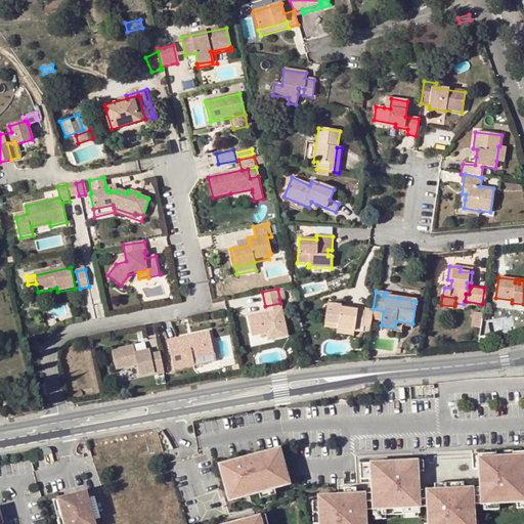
[(369,330),(373,312),(340,308),(341,304),(333,303),(332,312),(326,311),(324,323),(337,325),(337,330),(354,332),(354,328),(369,330)]
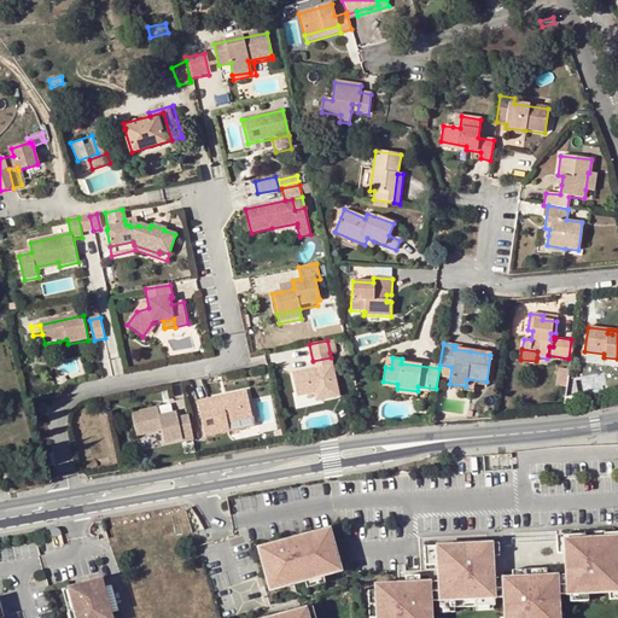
[(292,373),(296,391),(322,385),(326,400),(339,396),(332,363),(292,373)]
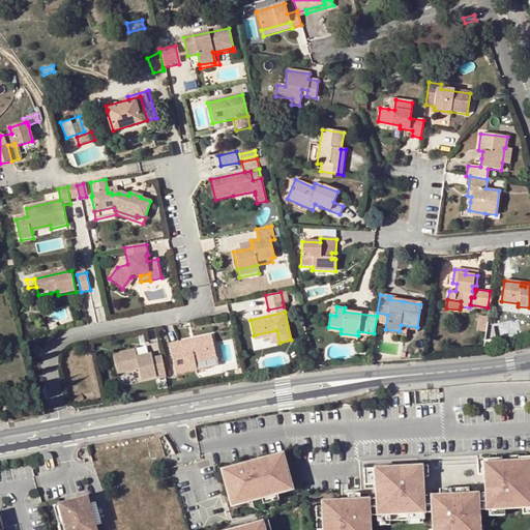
[(400,331),(385,329),(385,333),(406,336),(407,329),(417,331),(417,327),(401,325),(400,331)]
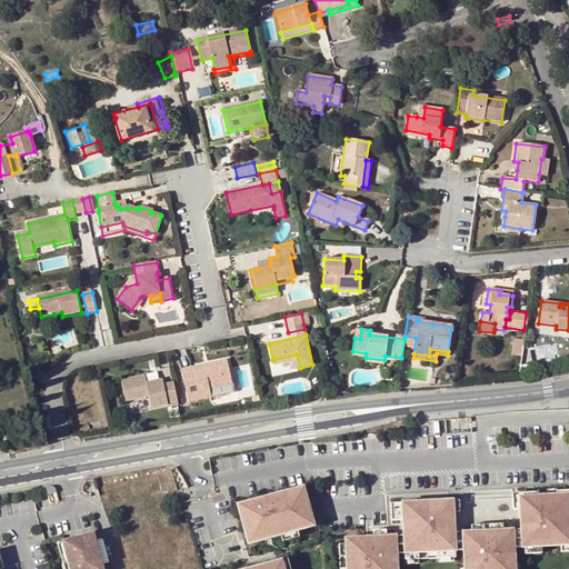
[(297,355),(272,360),(273,365),(287,361),(293,360),(296,368),(300,368),(297,355)]
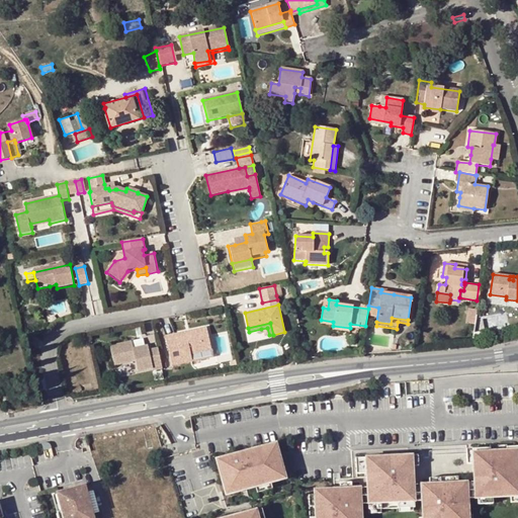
[(180,356),(211,349),(206,328),(165,336),(172,365),(181,363),(180,356)]
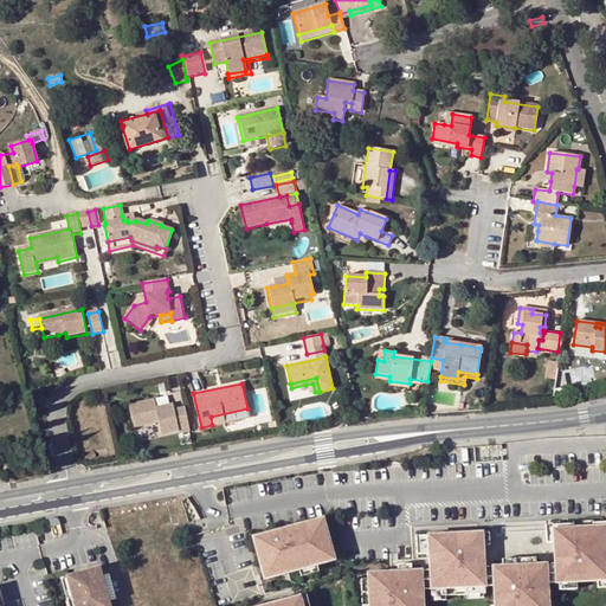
[(313,384),(305,385),(307,393),(308,394),(315,392),(313,384)]
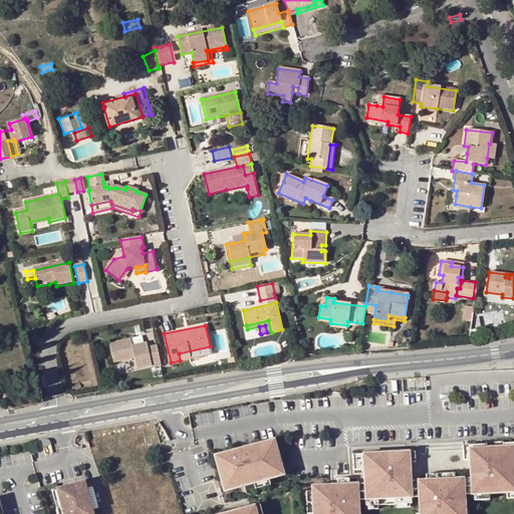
[(154,342),(153,334),(143,336),(145,344),(154,342)]
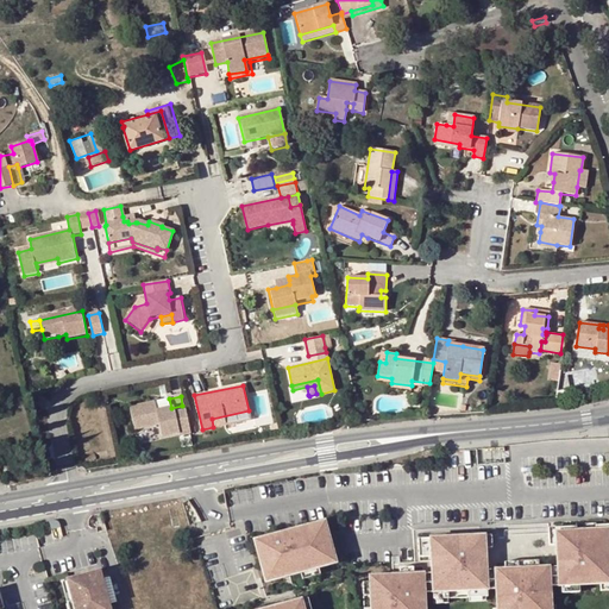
[(46,401),(41,400),(37,409),(44,410),(46,401)]
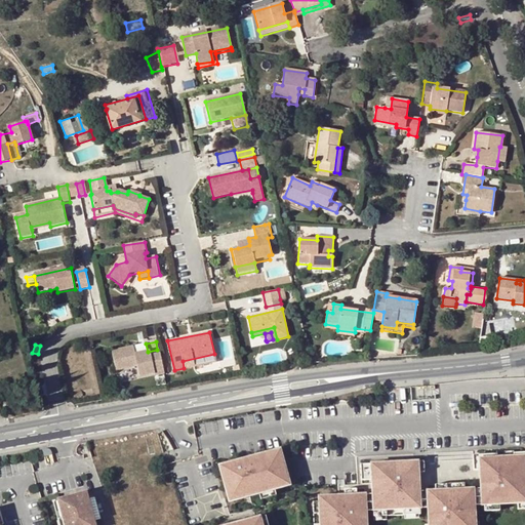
[(155,375),(164,373),(162,365),(160,355),(151,356),(150,352),(135,355),(133,348),(113,353),(116,370),(137,366),(139,377),(154,374),(155,375)]
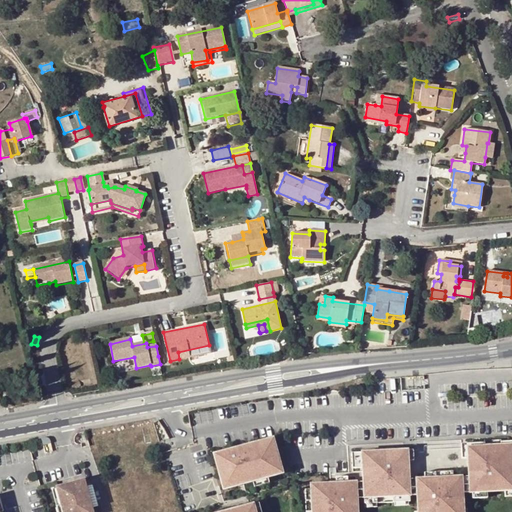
[(210,352),(209,345),(178,352),(179,359),(210,352)]
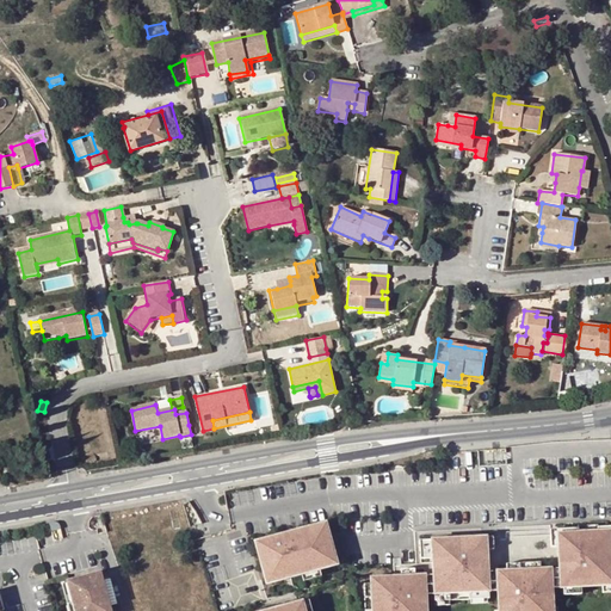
[(273,539),(273,537),(255,543),(265,576),(283,572),(284,579),(302,574),(319,569),(318,562),(334,557),(325,523),(290,534),(291,535),(273,539)]
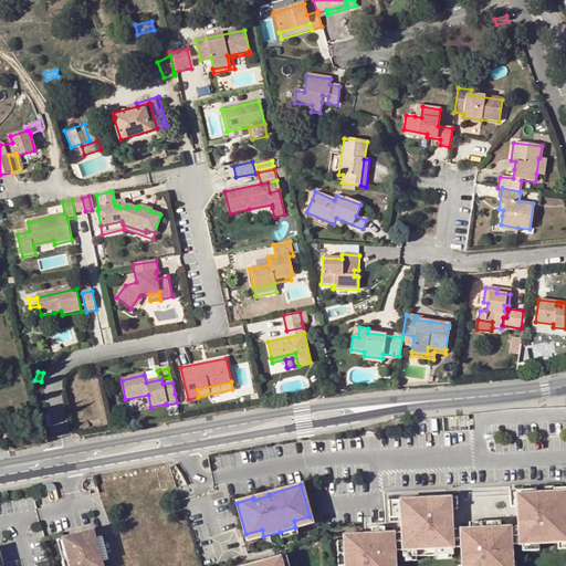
[(535,494),(516,495),(516,506),(517,516),(524,516),(524,522),(517,522),(517,526),(519,545),(521,545),(537,544),(557,543),(565,542),(565,489),(553,490),(553,493),(535,494)]
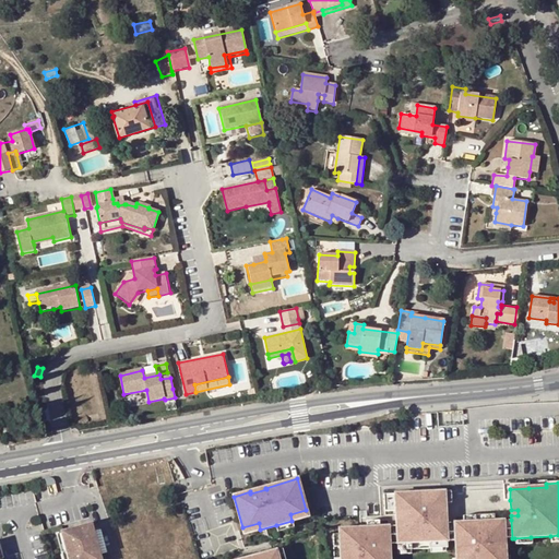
[(395,511),(396,526),(396,534),(397,544),(397,548),(412,547),(411,543),(447,542),(445,524),(445,520),(439,520),(438,514),(445,513),(444,503),(444,491),(390,495),(391,511),(395,511)]
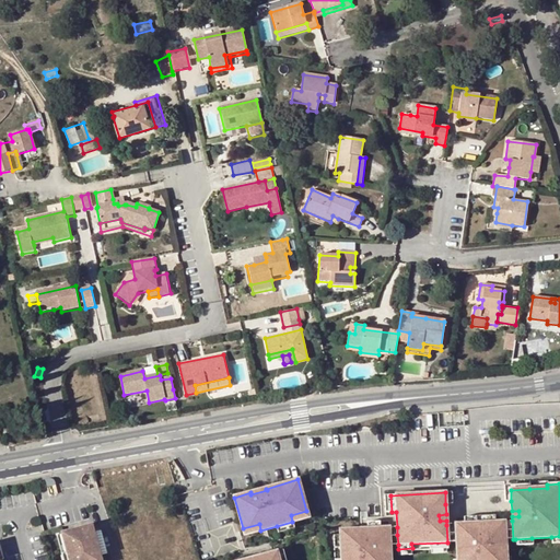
[(306,511),(291,515),(292,522),(308,517),(306,511)]
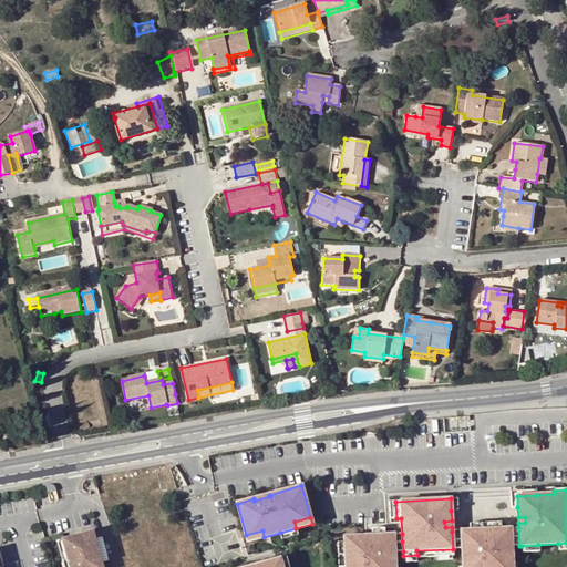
[(511,528),(512,546),(519,546),(518,527),(511,528)]
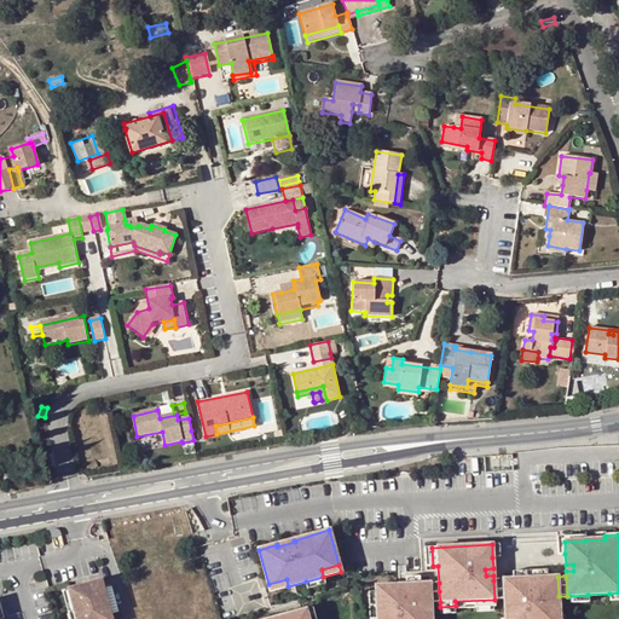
[(323,577),(306,582),(307,589),(325,584),(323,577)]
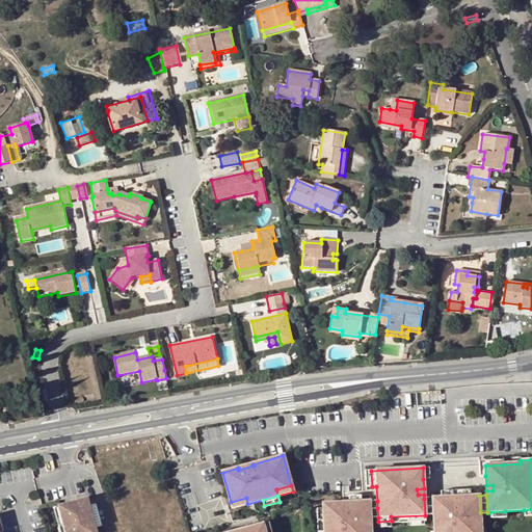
[(484,531),(484,529),(481,530),(480,512),(479,496),(470,496),(441,498),(433,498),(432,498),(433,514),(434,531),(430,531),(484,531)]
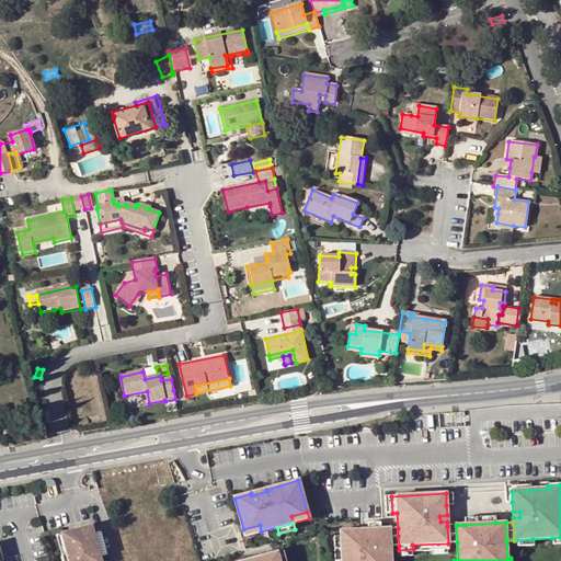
[(92,534),(90,525),(59,534),(66,560),(99,560),(99,556),(92,534)]
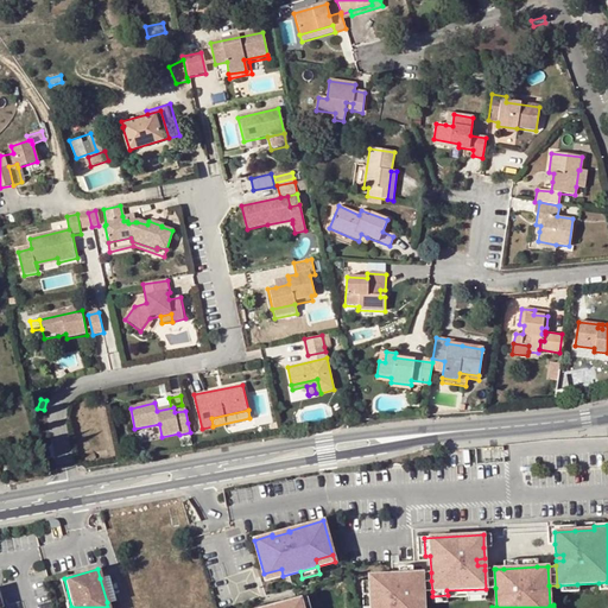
[(282,569),(264,574),(266,582),(283,576),(282,569)]
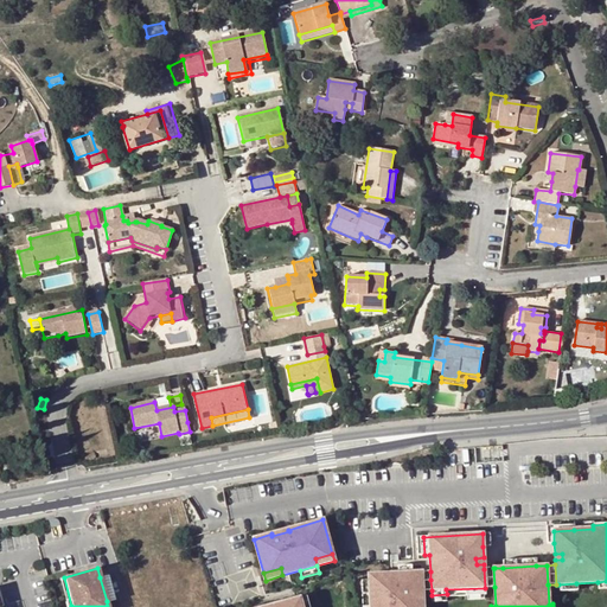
[(493,568),(484,569),(485,588),(494,587),(493,568)]
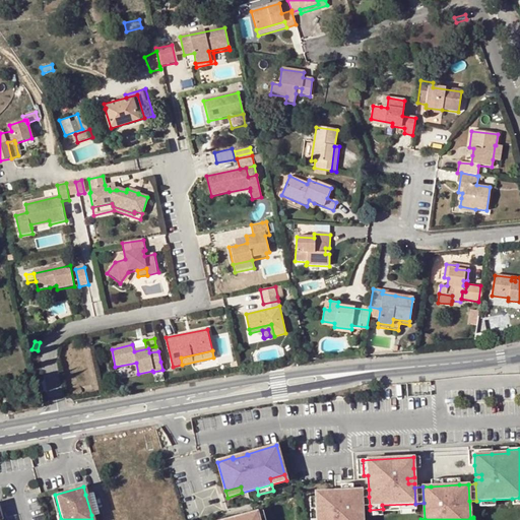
[(336,497),(316,498),(317,519),(316,519),(362,519),(362,507),(362,497),(369,497),(369,490),(352,491),(341,491),(341,497),(336,497)]
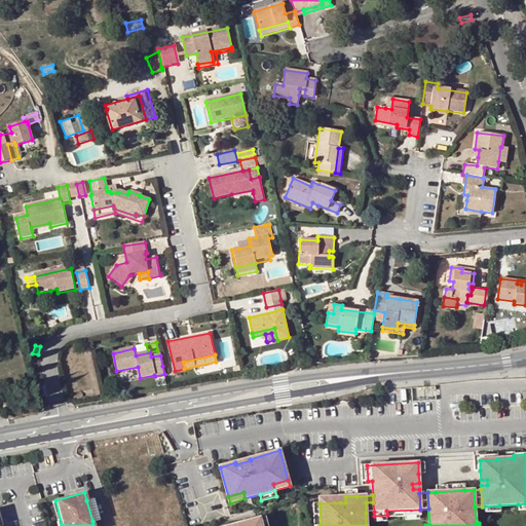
[(92,498),(86,500),(92,521),(99,520),(92,498)]
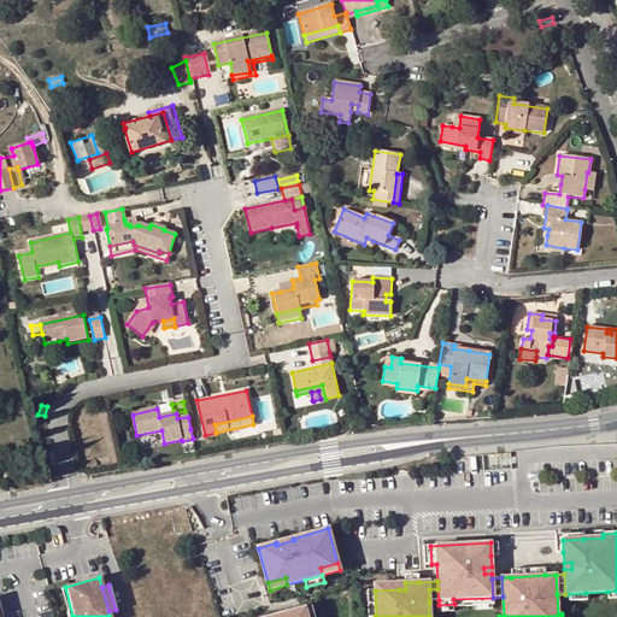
[(72,616),(65,587),(59,588),(66,616),(72,616)]
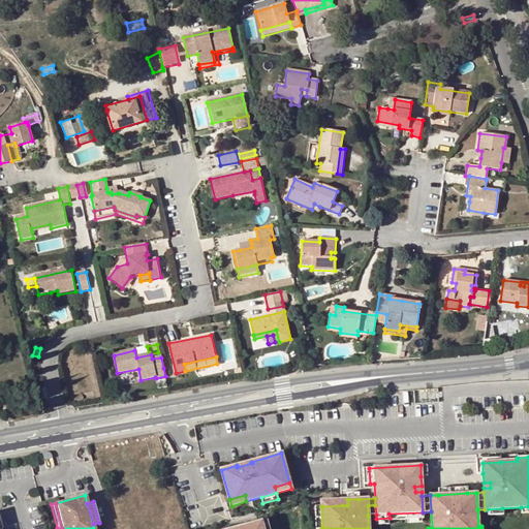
[(368,505),(368,516),(376,515),(375,505),(368,505)]
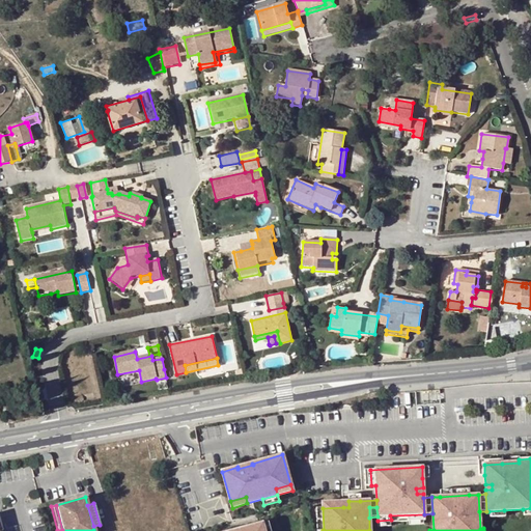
[(271,530),(268,521),(262,523),(263,530),(271,530)]
